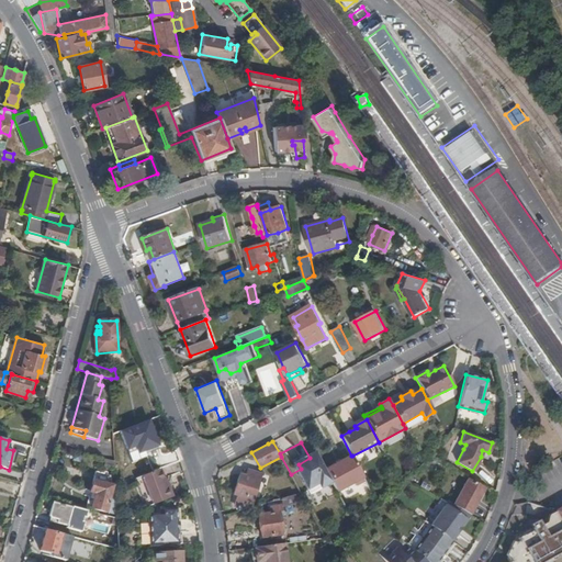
[(115,462),(115,468),(125,468),(125,450),(114,451),(115,462)]
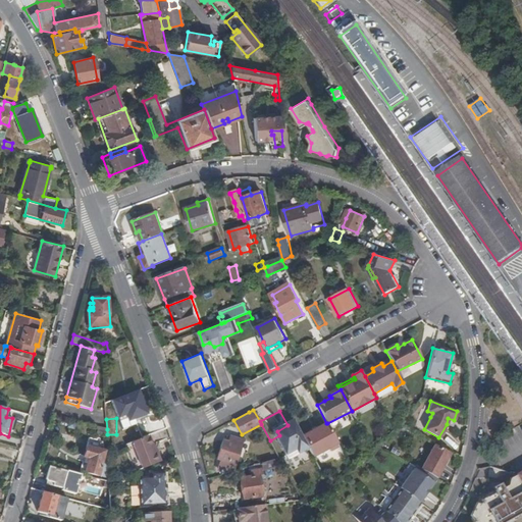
[(309,432),(302,436),(313,457),(328,448),(330,451),(340,447),(327,423),(326,423),(319,427),(319,426),(309,432)]
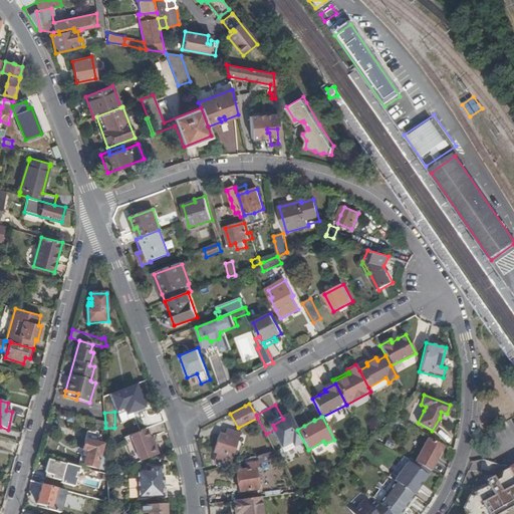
[(105,423),(95,420),(95,427),(105,429),(105,428),(105,423)]
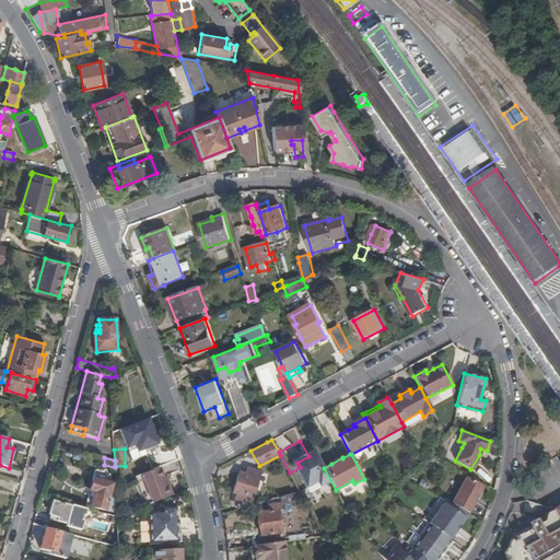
[(141,475),(153,503),(173,496),(168,485),(166,485),(164,478),(160,468),(141,475)]
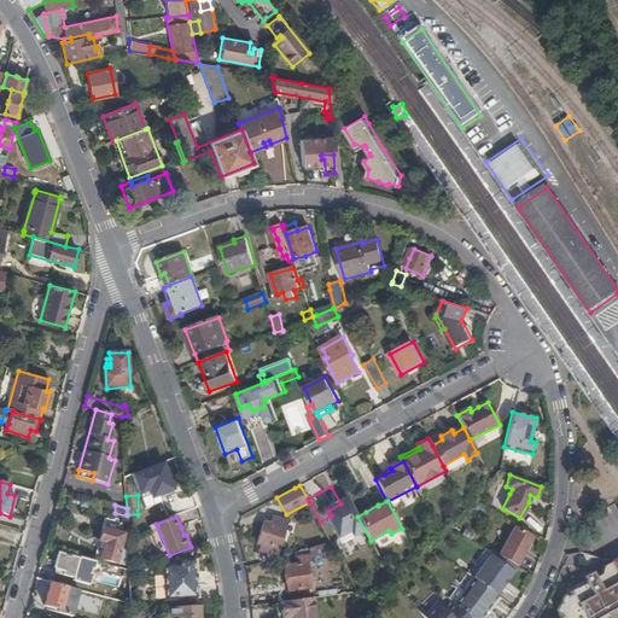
[(262,563),(275,558),(287,520),(273,517),(270,524),(264,523),(257,543),(262,544),(258,553),(262,563)]
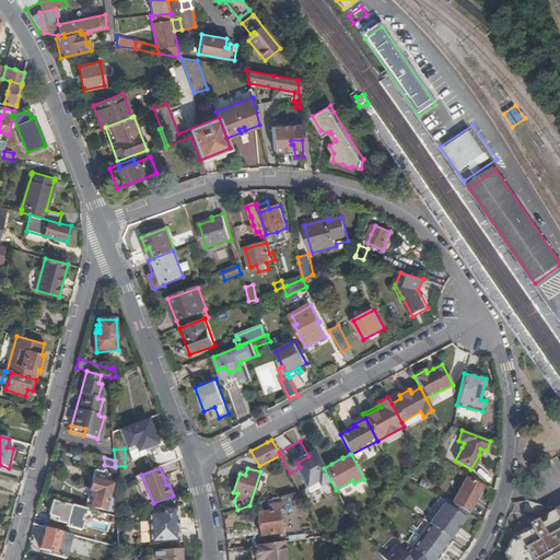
[(96,491),(95,497),(92,506),(106,510),(106,509),(111,510),(109,514),(118,516),(117,501),(116,489),(112,488),(113,485),(107,483),(109,474),(96,470),(91,490),(92,490),(96,491)]
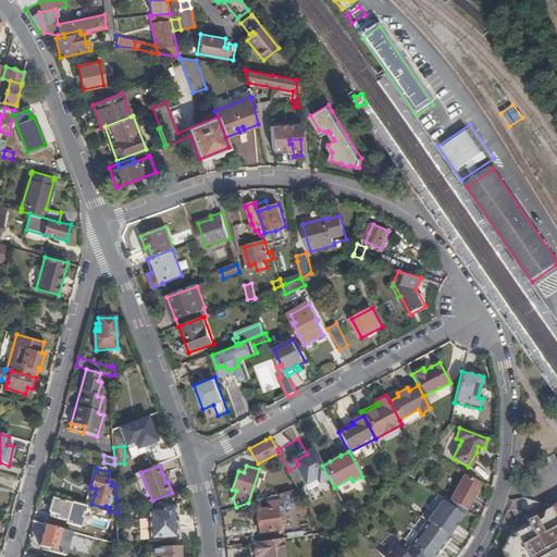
[(463,473),(449,502),(466,510),(480,483),(463,473)]
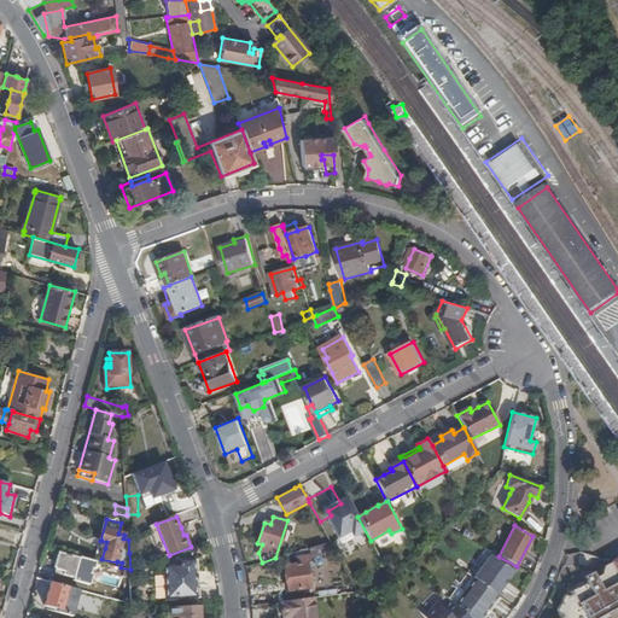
[(324,543),(308,548),(310,555),(325,551),(324,543)]
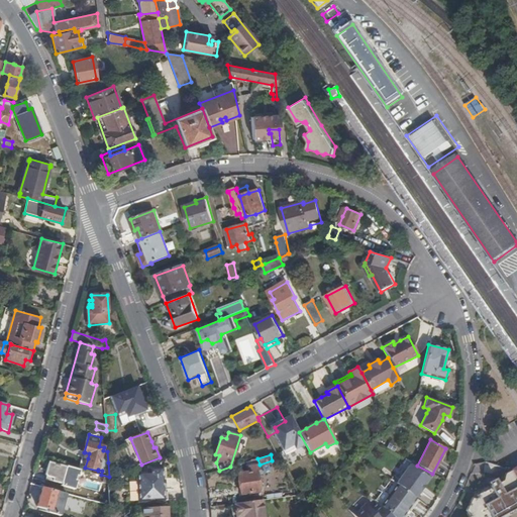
[(66,468),(48,462),(45,476),(46,476),(46,480),(62,484),(66,468)]
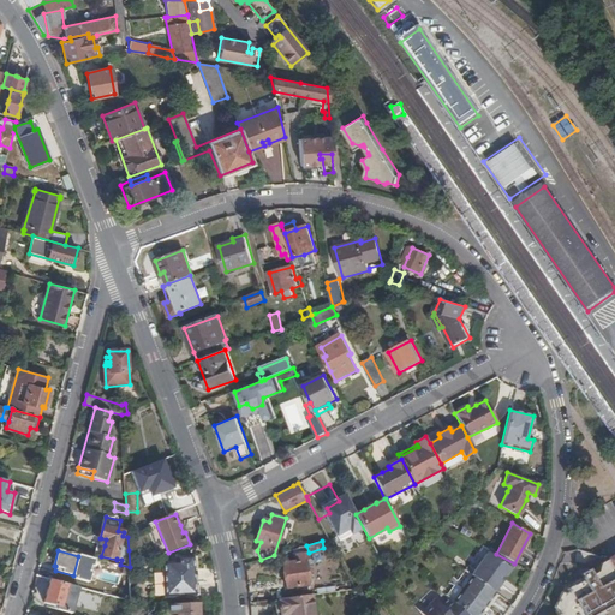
[(488,553),(471,575),(472,577),(494,592),(511,569),(488,553)]
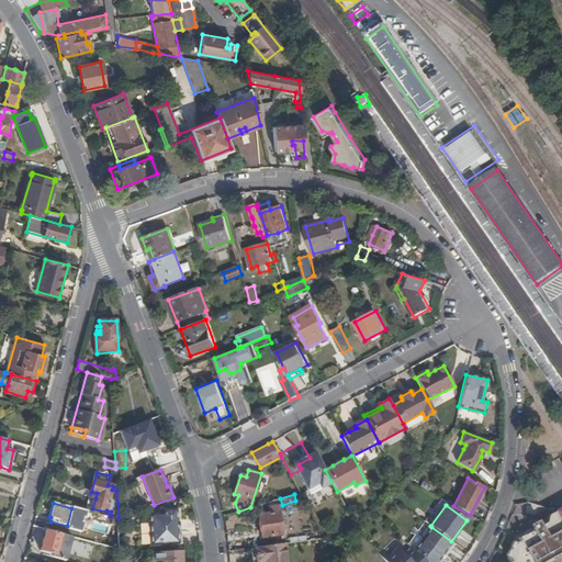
[(270,513),(258,515),(261,537),(281,534),(280,524),(283,524),(280,506),(269,507),(270,513)]
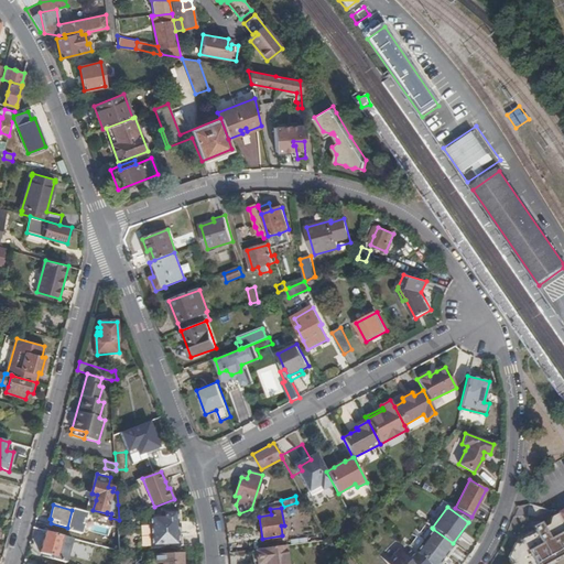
[(179,533),(177,532),(177,523),(177,510),(162,509),(162,514),(150,513),(150,514),(149,544),(149,545),(179,546),(179,533)]
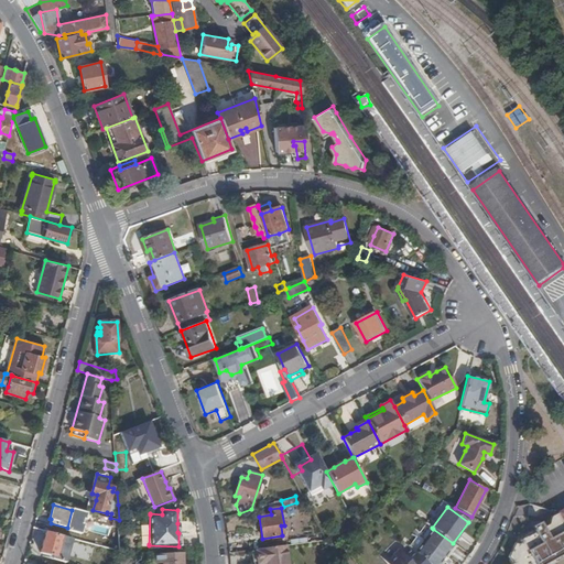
[(544,563),(563,553),(563,520),(560,511),(551,517),(546,523),(541,525),(540,522),(531,527),(533,530),(518,540),(518,541),(518,542),(516,543),(512,542),(509,550),(511,555),(509,559),(511,563),(510,563),(544,563)]
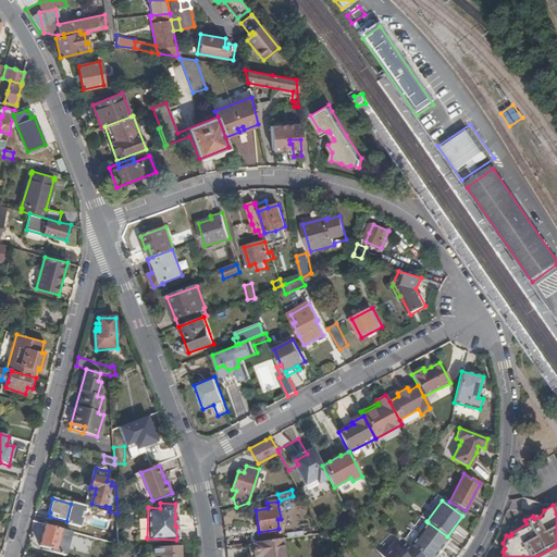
[(118,521),(118,515),(118,514),(109,511),(107,511),(99,540),(119,545),(119,540),(118,530),(118,521)]
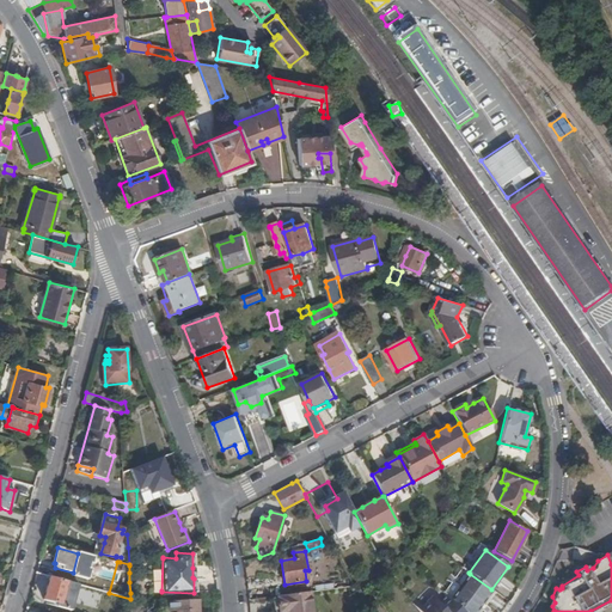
[(470,574),(451,599),(464,611),(476,611),(493,589),(491,589),(470,574)]
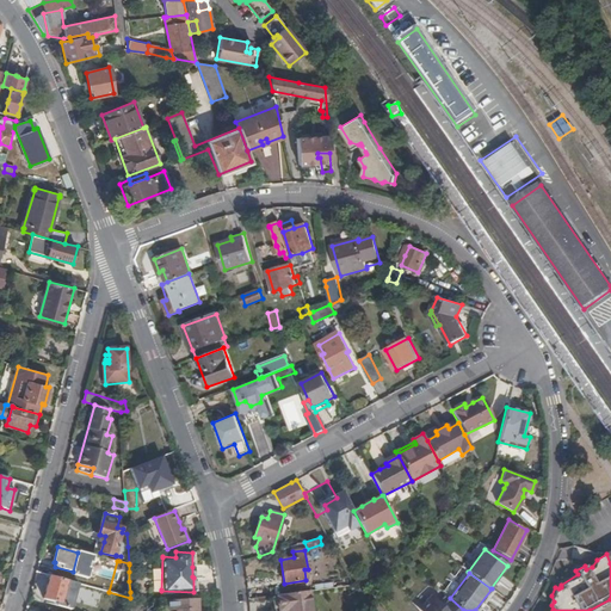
[(67,581),(50,576),(44,598),(62,603),(67,581)]
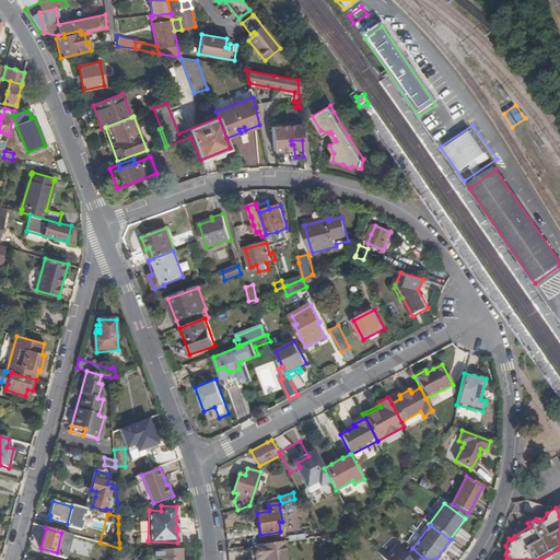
[(330,541),(334,545),(339,539),(342,536),(339,534),(330,541)]
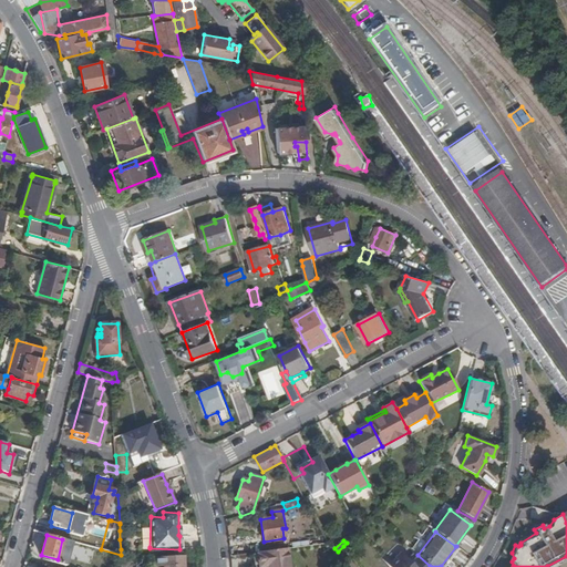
[(289,566),(287,548),(266,552),(266,553),(258,553),(260,566),(268,566),(267,566),(289,566)]
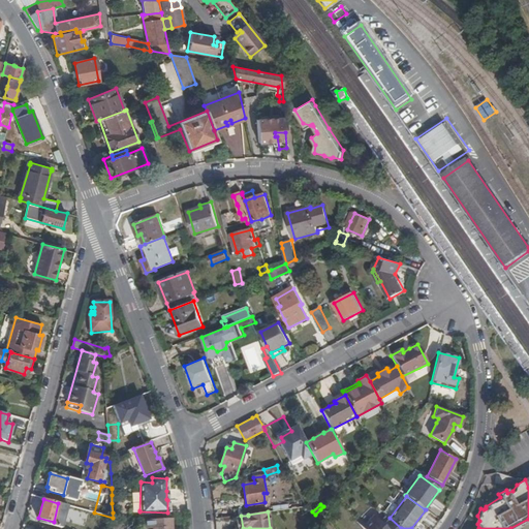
[(401,528),(390,518),(386,515),(380,521),(374,516),(365,524),(362,527),(363,528),(401,528)]
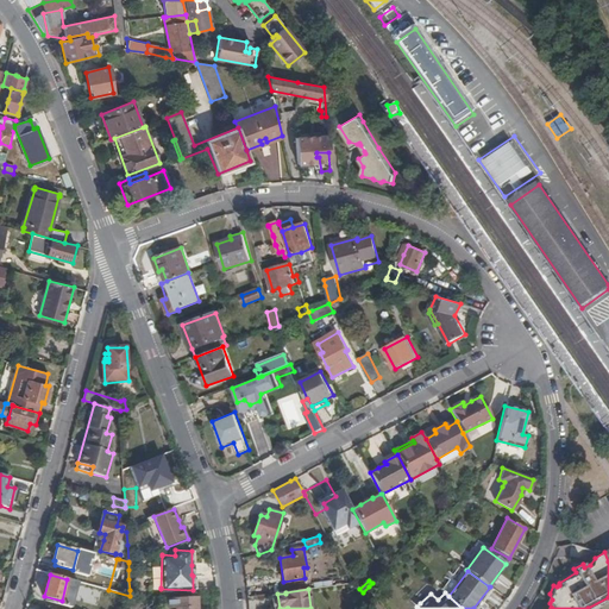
[(420,603),(413,596),(409,600),(416,607),(420,603)]
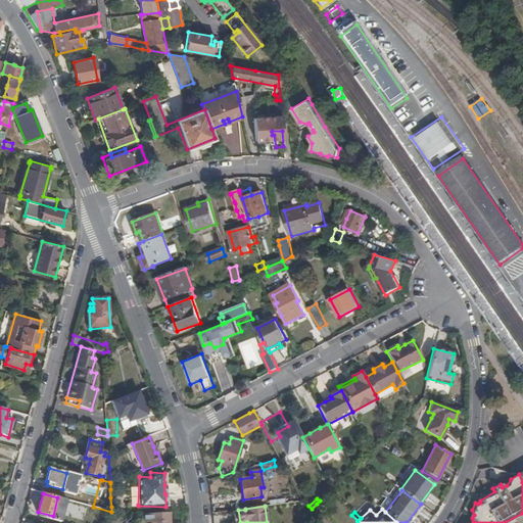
[(169,522),(170,513),(145,514),(145,520),(151,520),(151,522),(169,522)]
